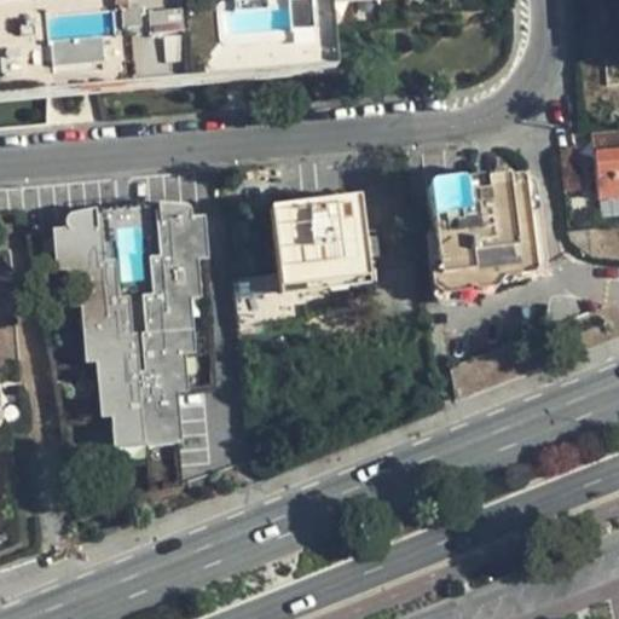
[(137,0),(0,12),(0,102),(328,74),(323,3),(353,0),(137,0)]
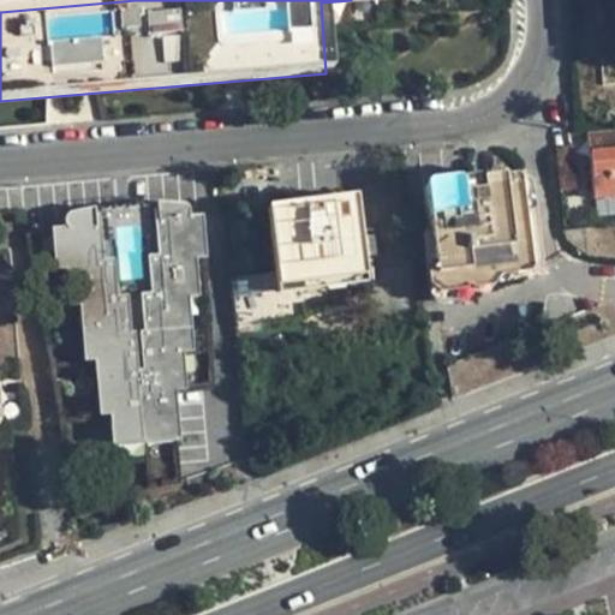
[(595,198),(614,195),(614,132),(587,136),(595,198)]
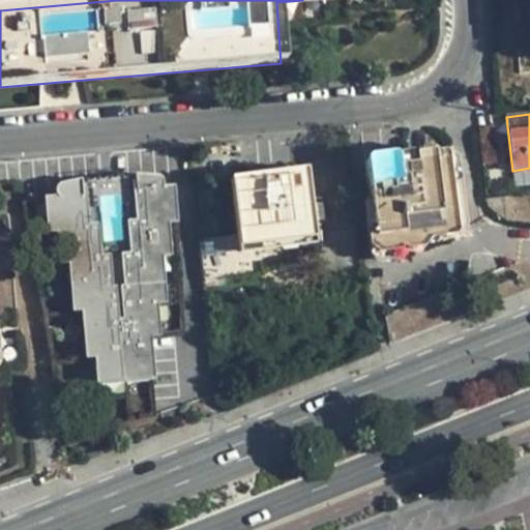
[(488,127),(477,129),(480,162),(490,160),(488,127)]
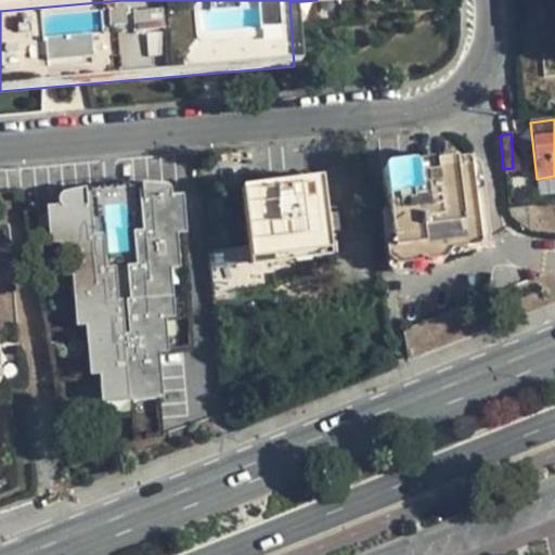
[(386,210),(392,261),(422,257),(423,252),(447,250),(475,248),(478,243),(482,243),(486,235),(479,164),(476,160),(468,160),(465,157),(444,159),(443,164),(436,165),(431,158),(420,159),(415,163),(382,167),(386,210)]
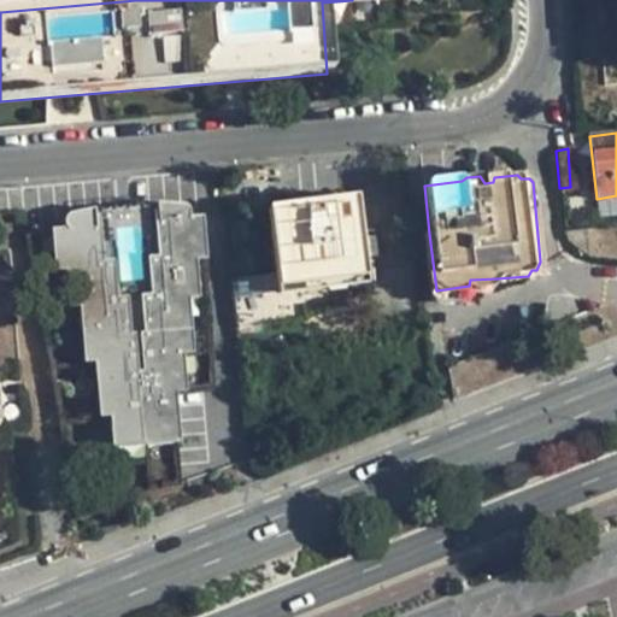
[(274,275),(230,281),(235,328),(305,319),(301,294),(363,286),(352,199),(265,210),(274,275)]
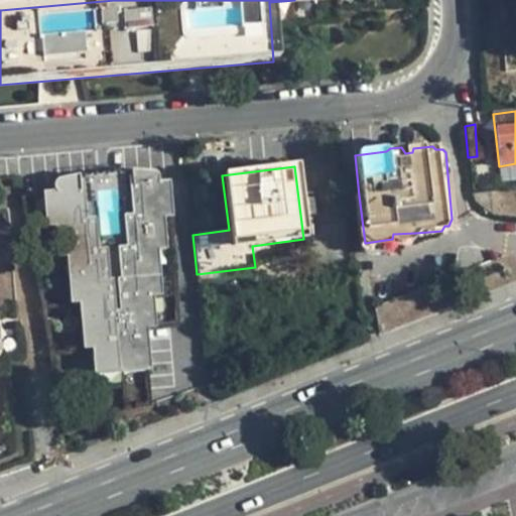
[(45,226),(53,226),(56,259),(66,258),(72,304),(78,303),(83,351),(92,351),(95,374),(149,371),(146,330),(155,330),(152,299),(160,298),(157,252),(165,251),(162,219),(171,218),(168,183),(158,184),(156,176),(140,170),(82,174),(56,179),(51,192),(42,194),(45,226)]
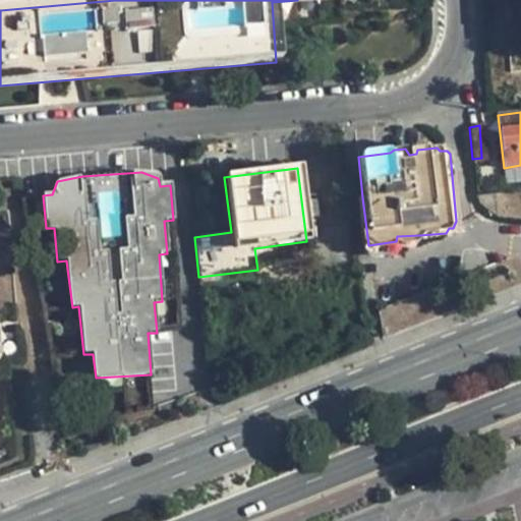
[(0,322),(15,321),(6,212),(0,212),(0,322)]
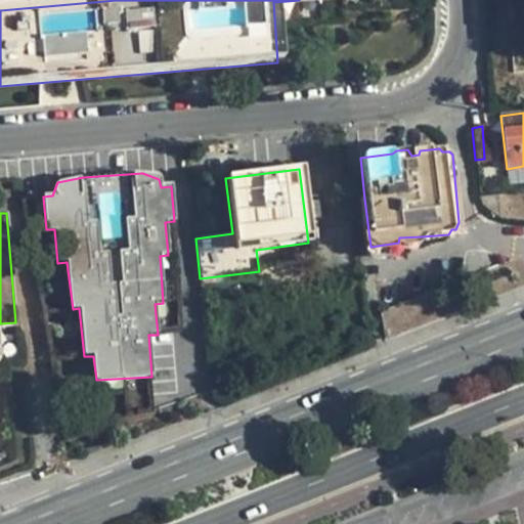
[(416,245),(422,236),(399,237),(398,243),(370,247),(370,255),(393,252),(394,248),(416,245)]
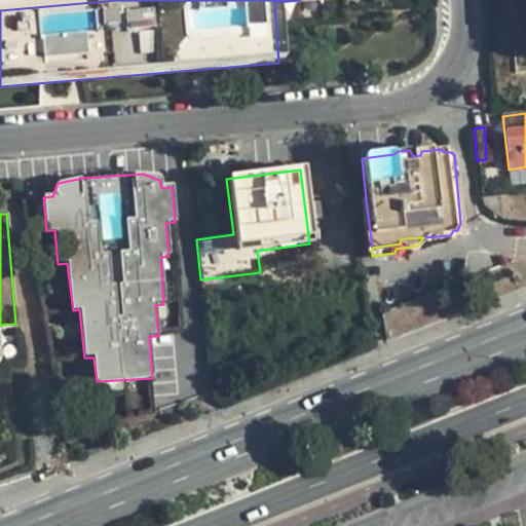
All buildings are outlined.
